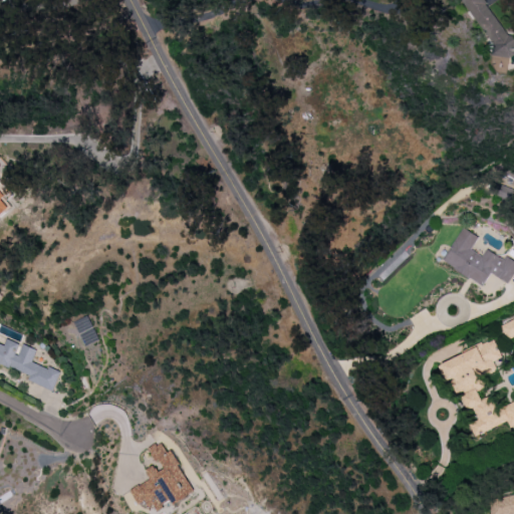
[(464,0),(501,59),(513,51),(513,37),(513,35),(509,38),(485,0),(464,0)]
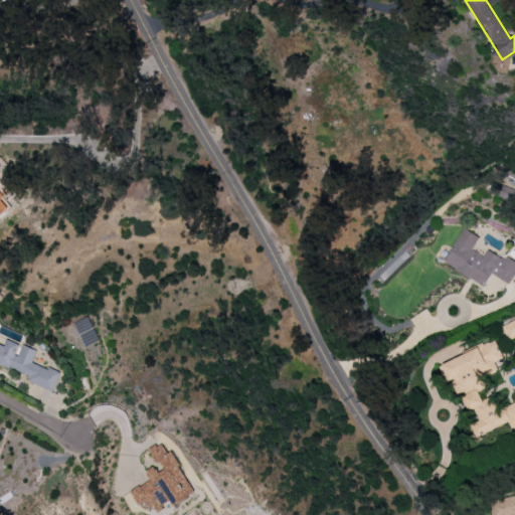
[(0,215),(9,207),(2,199),(6,196),(0,189),(0,215)]
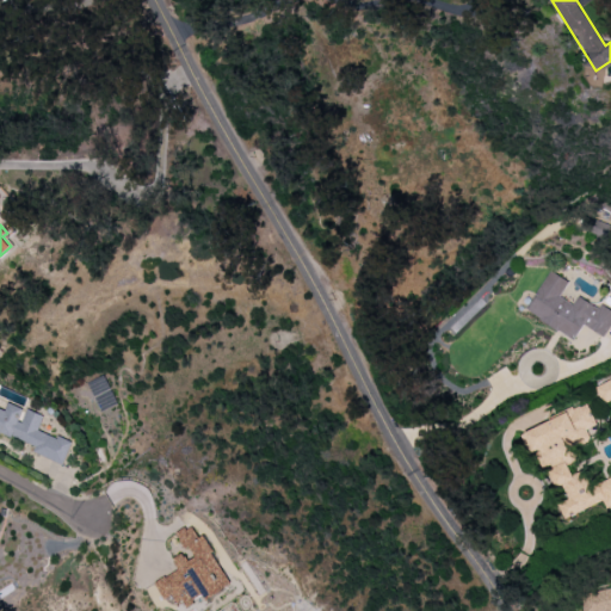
[(604,337),(610,325),(610,310),(602,304),(599,308),(578,296),(573,304),(560,296),(568,282),(550,270),(526,310),(574,340),(584,325),(604,337)]
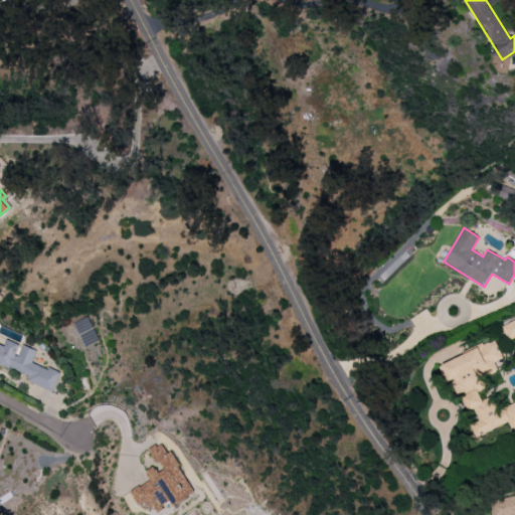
[(99,340),(90,316),(74,322),(83,346),(99,340)]
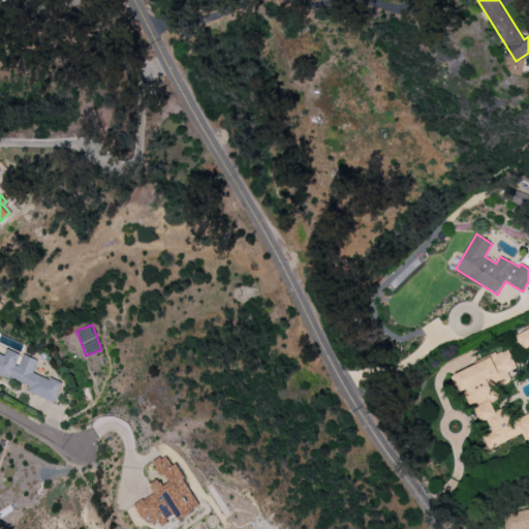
[(528,328),(516,335),(522,349),(528,345),(528,328)]
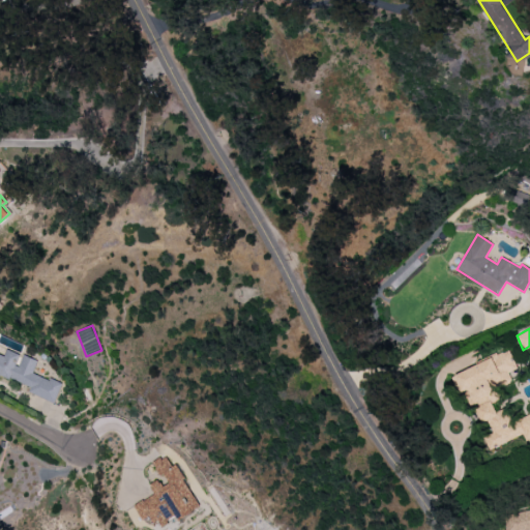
[(0,374),(31,386),(28,392),(55,403),(62,384),(33,373),(38,360),(22,354),(22,355),(7,349),(4,356),(0,354),(0,374)]
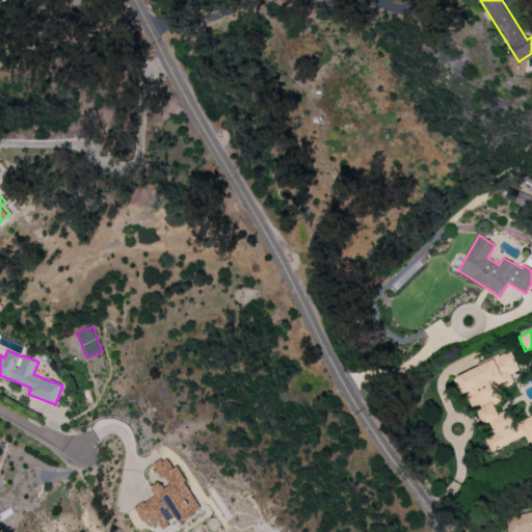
[(531,416),(511,422),(508,409),(497,413),(495,404),(501,398),(498,388),(513,383),(510,373),(517,371),(512,351),(497,355),(485,365),(453,374),(458,394),(468,392),(471,404),(481,416),(483,424),(490,422),(495,434),(486,436),(489,449),(526,440),(528,442),(531,441),(531,416)]
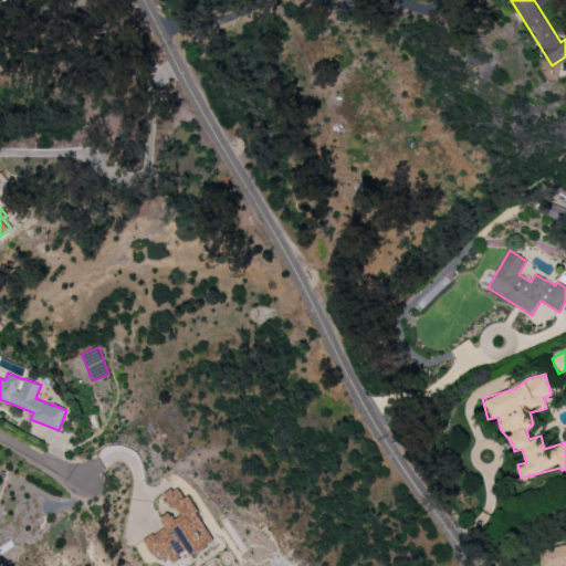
[(215,543),(188,495),(184,498),(177,486),(164,493),(177,517),(173,520),(169,512),(159,517),(165,527),(143,540),(152,556),(157,552),(164,563),(188,548),(191,554),(215,543)]
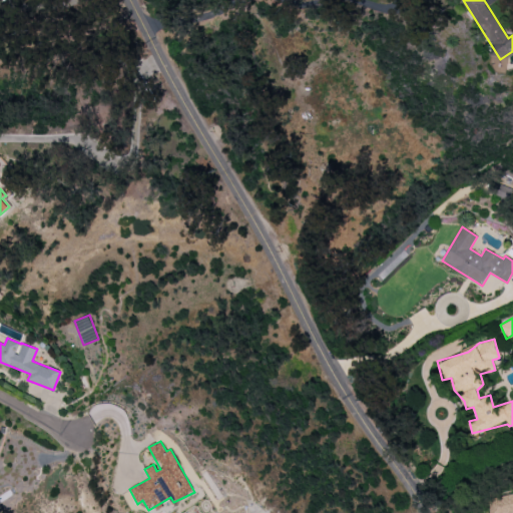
[(512,512),(512,511),(512,496),(488,497),(488,512),(512,512)]
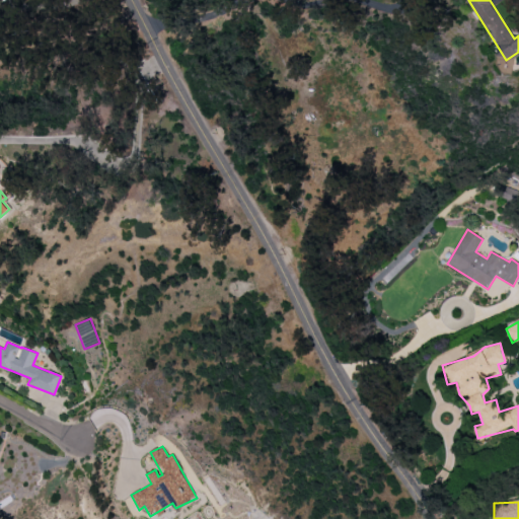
All buildings are outlined.
